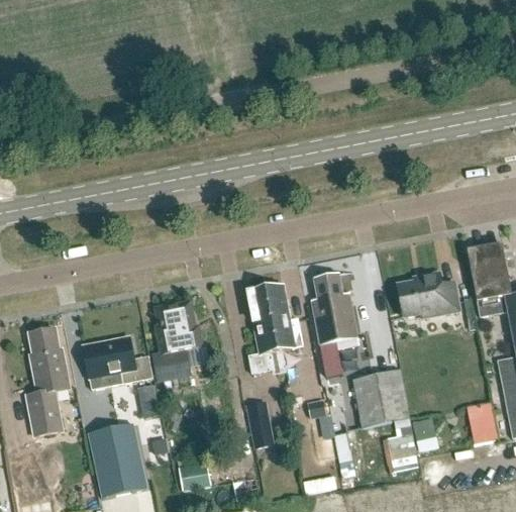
[(515,292),(511,294),(501,242),(500,242),(500,243),(468,250),(468,248),(467,249),(480,317),(508,311),(515,346),(515,353),(515,355),(497,360),(511,438),(515,436),(515,292)]
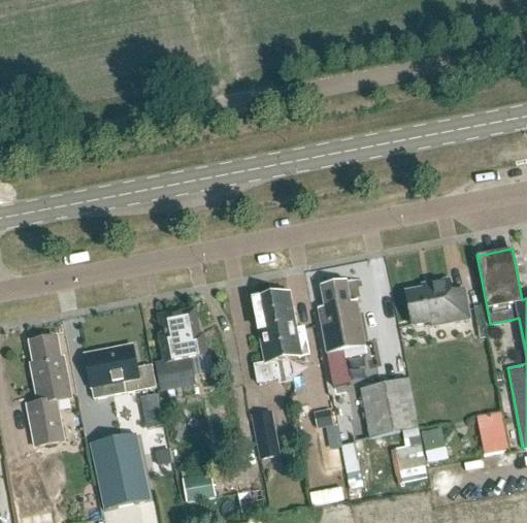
[(452,293),(449,278),(431,282),(432,285),(405,290),(412,323),(429,320),(430,324),(468,317),(464,291),(452,293)]
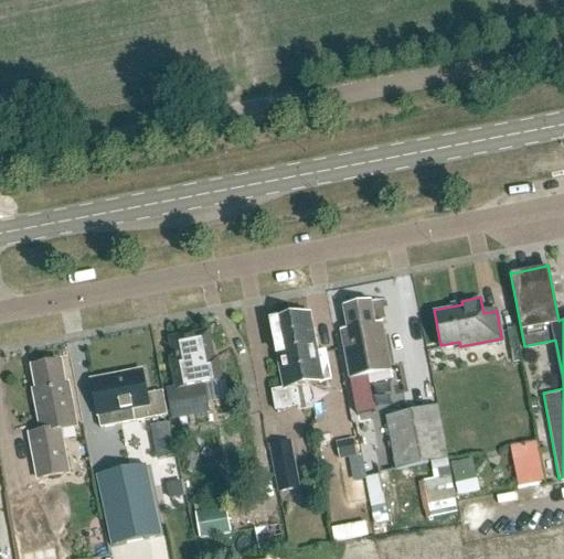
[(374,321),(370,299),(343,303),(347,326),(340,328),(350,375),(366,372),(369,380),(392,376),(381,320),(374,321)]
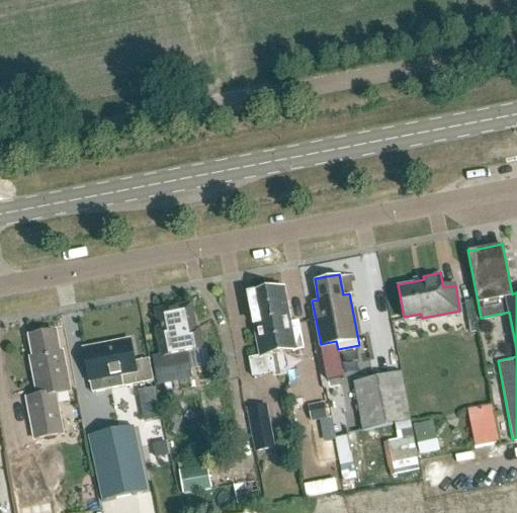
[(294,340),(295,348),(304,346),(297,319),(289,321),(283,285),(266,288),(275,337),(287,335),(288,341),(294,340)]
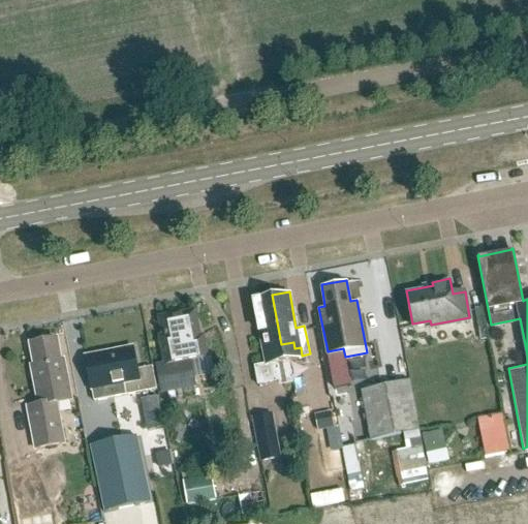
[(288,359),(302,356),(301,347),(294,348),(293,342),(281,344),(272,295),(253,299),(266,362),(254,364),(257,382),(283,377),(284,381),(292,380),(288,359)]
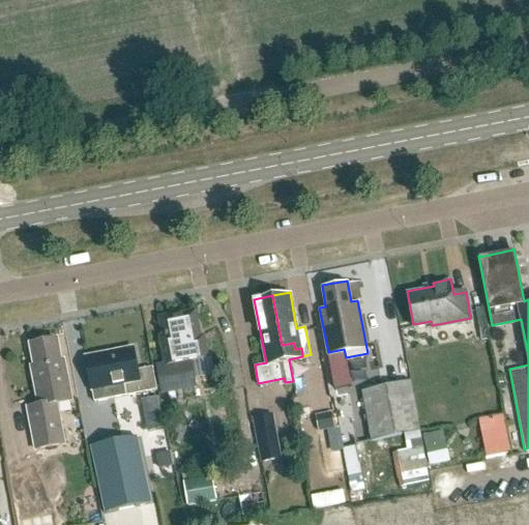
[(475,304),(479,331),(487,330),(481,303),(475,304)]
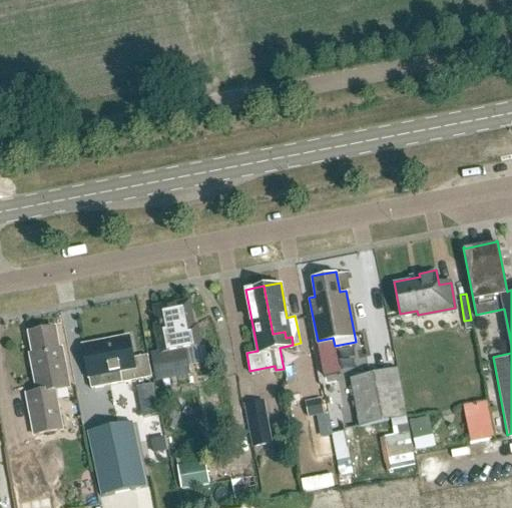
[(150,352),(154,376),(189,369),(184,346),(196,344),(193,325),(191,325),(186,300),(155,306),(159,324),(156,325),(160,350),(150,352)]
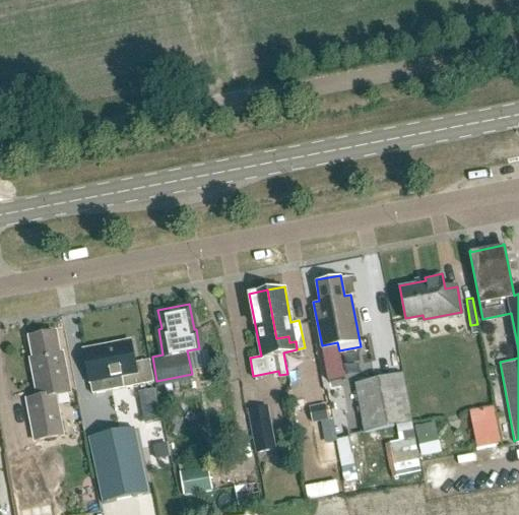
[(59,351),(54,329),(28,334),(33,357),(29,357),(37,394),(25,396),(34,438),(62,432),(54,392),(69,389),(61,350),(59,351)]
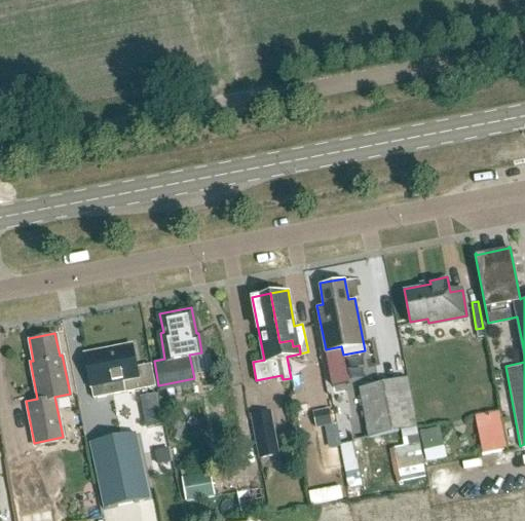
[(84,351),(92,396),(154,383),(150,361),(135,364),(130,342),(84,351)]
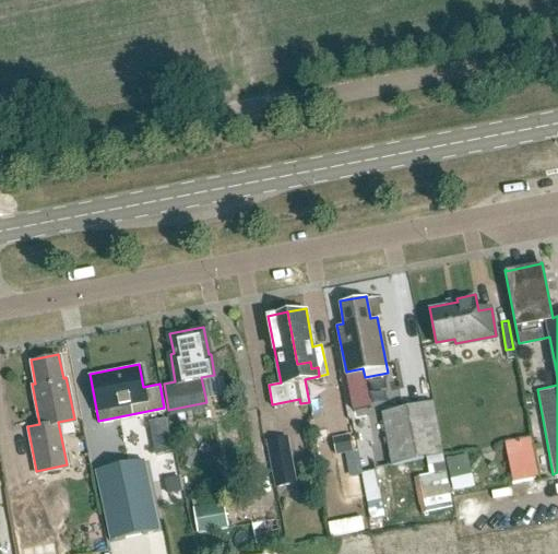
[(441,451),(431,399),(380,410),(390,462),(424,455),(428,471),(415,474),(423,511),(451,505),(440,451),(441,451)]
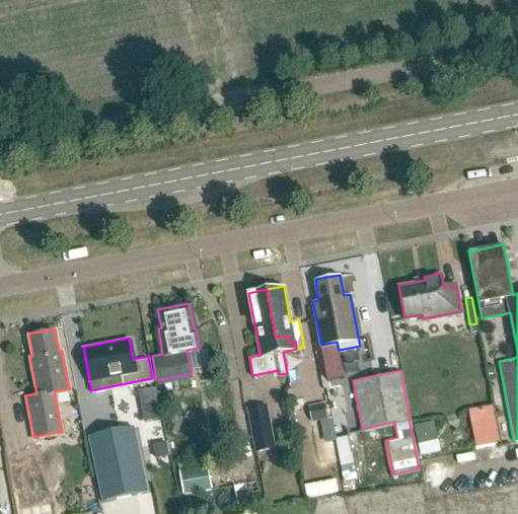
[(154,383),(138,386),(139,395),(156,392),(154,383)]
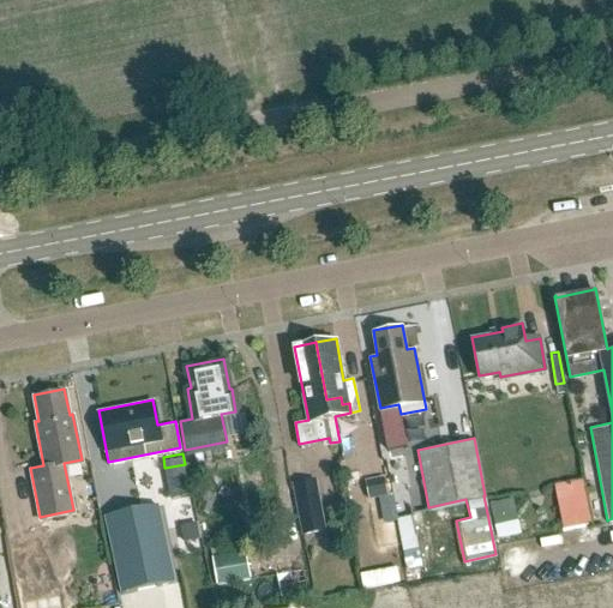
[(402,459),(388,462),(408,567),(424,564),(418,533),(416,534),(402,459)]
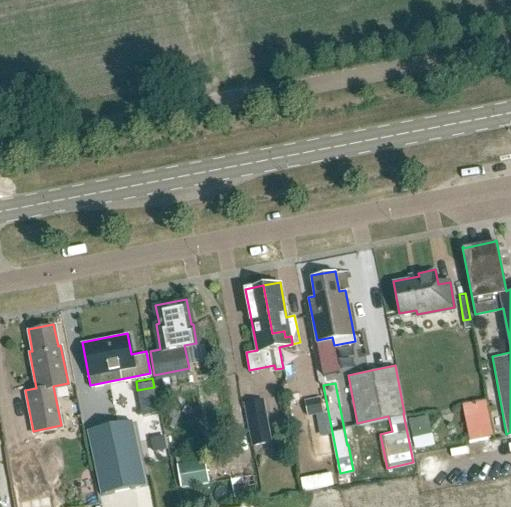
[(251,443),(266,440),(257,397),(242,400),(251,443)]
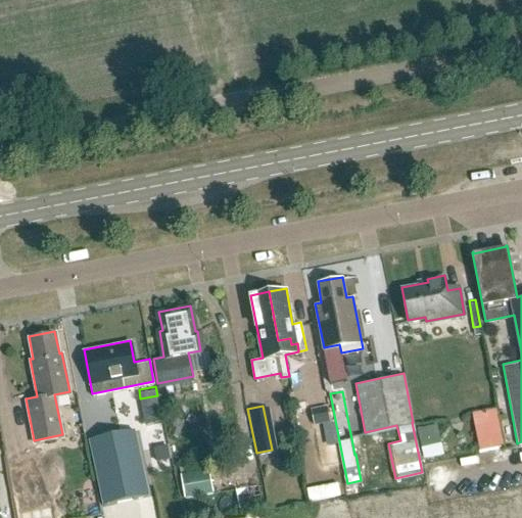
[(312,409),(314,422),(330,419),(327,406),(312,409)]
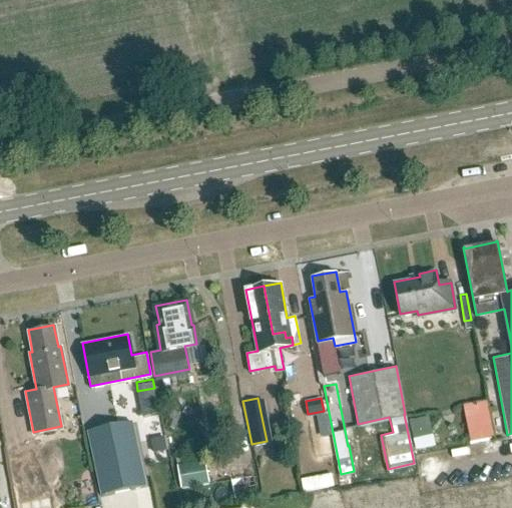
[(487,398),(463,402),(470,438),(494,433),(487,398)]
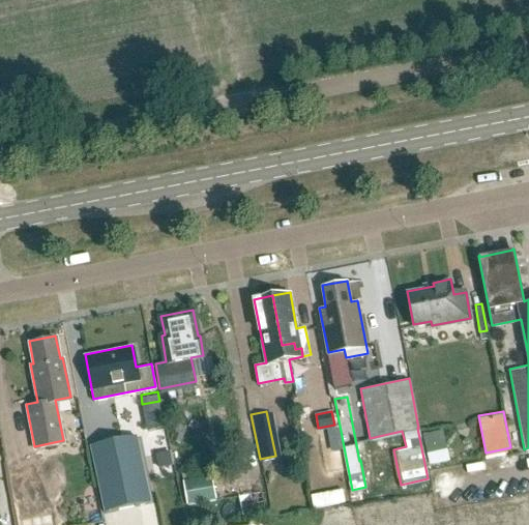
[(104,511),(150,500),(136,434),(89,443),(104,511)]
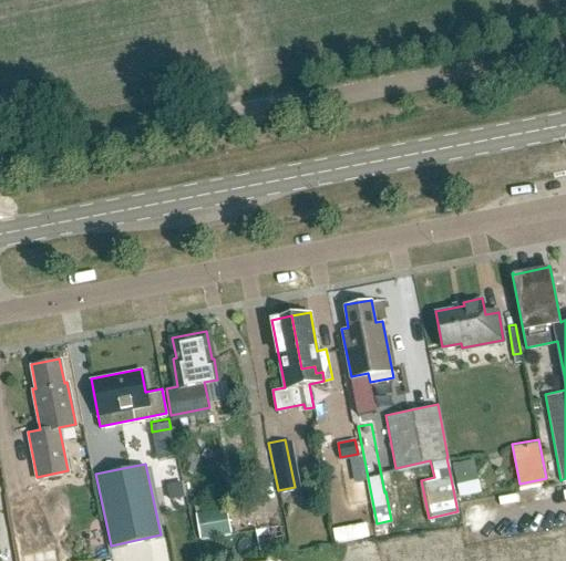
[(479,476),(456,480),(459,492),(481,488),(479,476)]
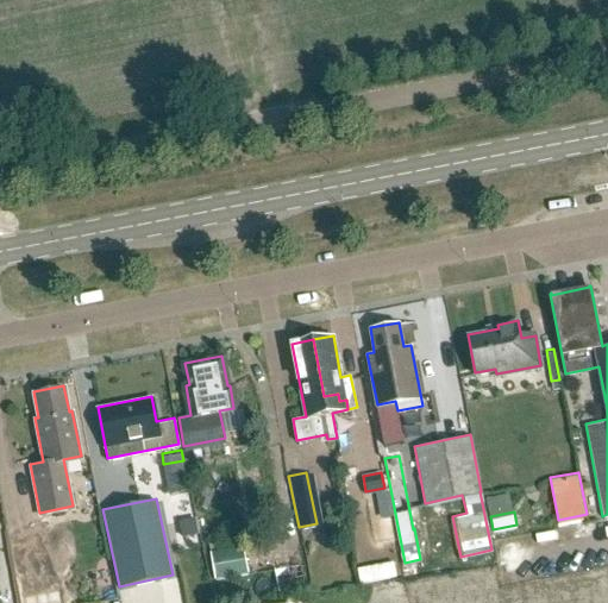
[(246,542),(211,547),(214,575),(249,570),(246,542)]
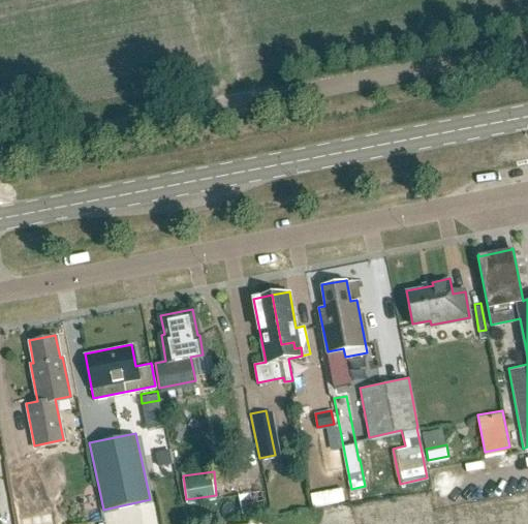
[(342,483),(310,490),(312,502),(345,496),(342,483)]
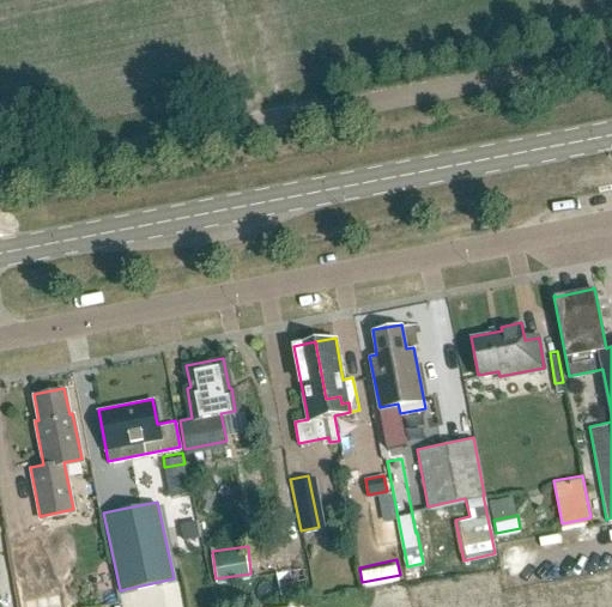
[(282,588),(307,582),(302,563),(277,570),(282,588)]
